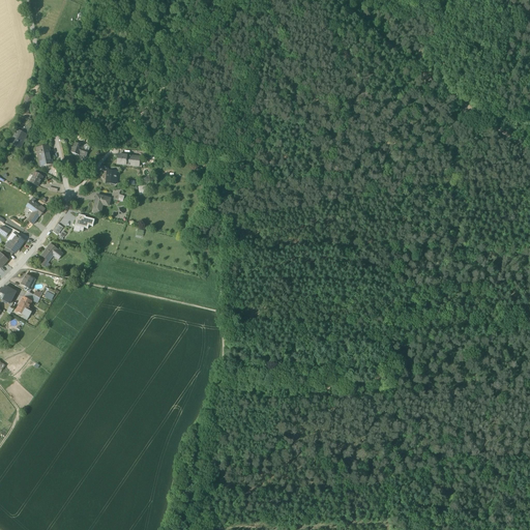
[(20,110),(23,112),(28,114),(34,97),(26,94),(20,110)]
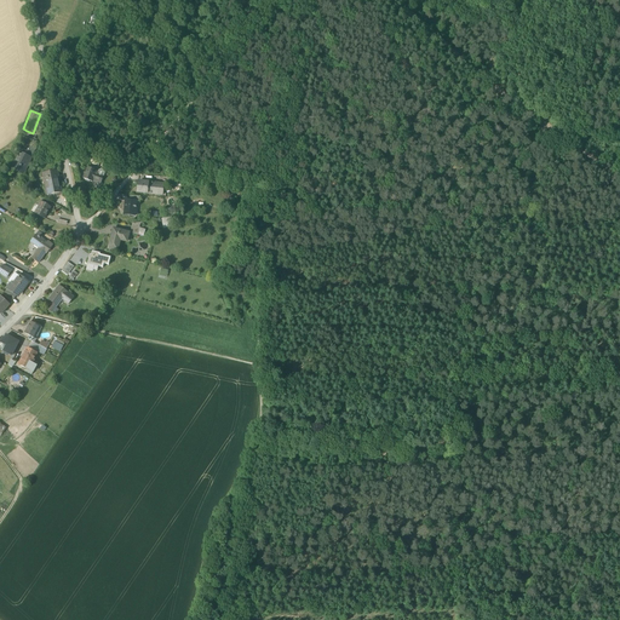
[(36,135),(33,133),(27,131),(22,143),(32,148),(32,147),(36,135)]
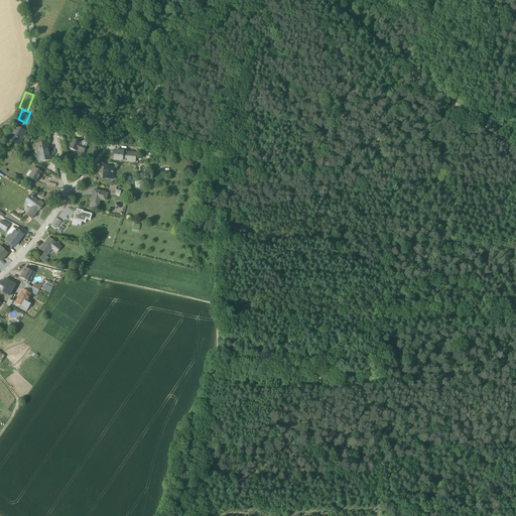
[(15,126),(16,127),(25,131),(28,125),(27,123),(26,123),(18,119),(17,119),(18,120),(20,121),(17,120),(15,126)]
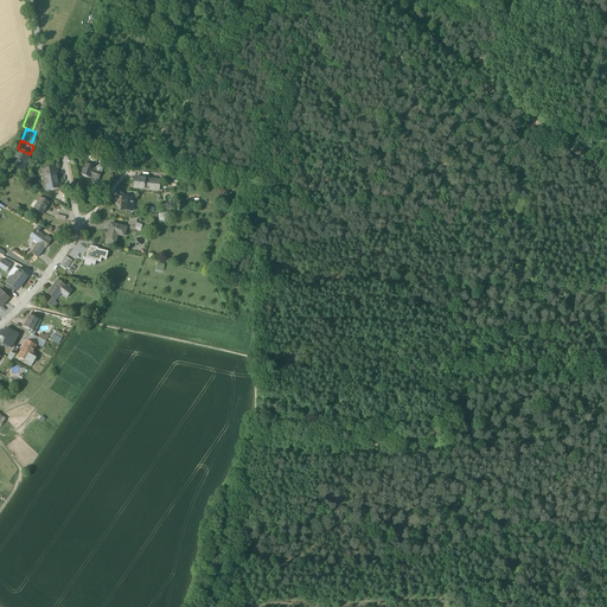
[(31,155),(30,154),(19,149),(16,158),(14,158),(12,163),(14,164),(20,166),(24,168),(31,155)]
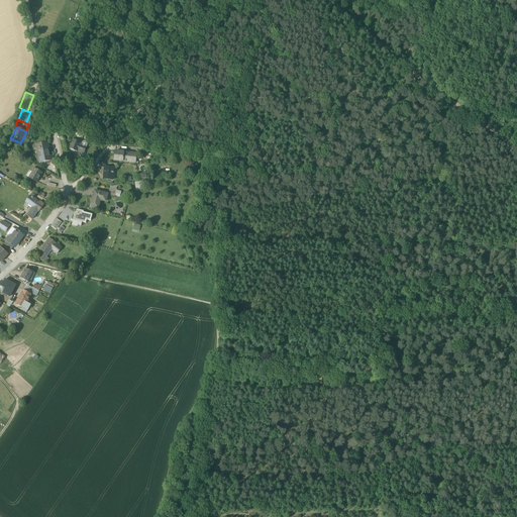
[(69,132),(79,136),(81,131),(71,127),(69,132)]
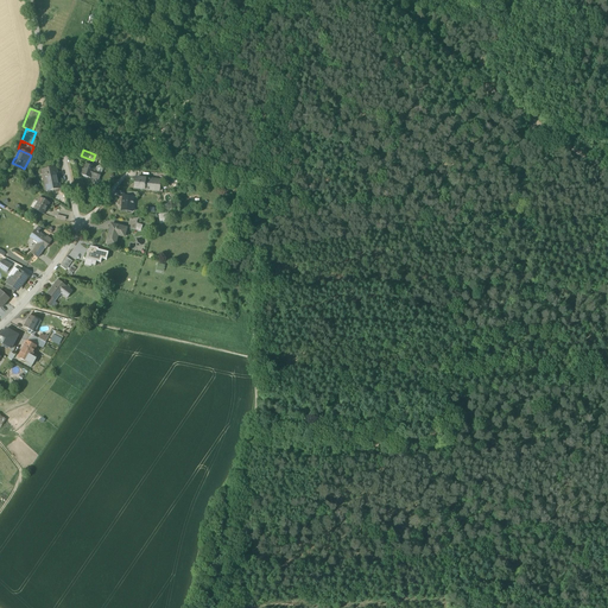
[(90,177),(95,179),(95,177),(99,178),(101,172),(95,171),(96,169),(94,168),(86,164),(84,170),(83,169),(82,175),(82,176),(90,178),(90,177)]
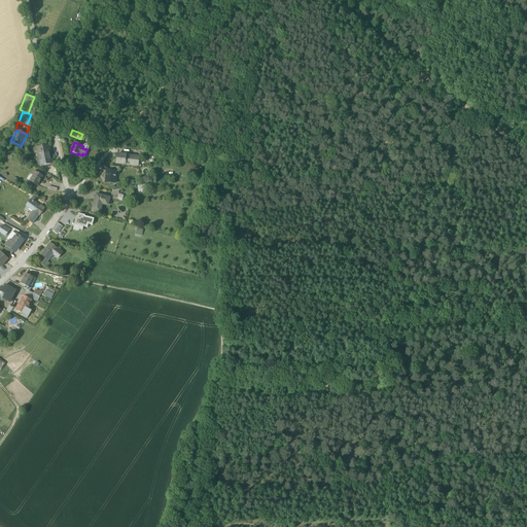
[(40,162),(50,160),(48,145),(37,147),(38,151),(39,151),(40,155),(39,155),(40,162)]
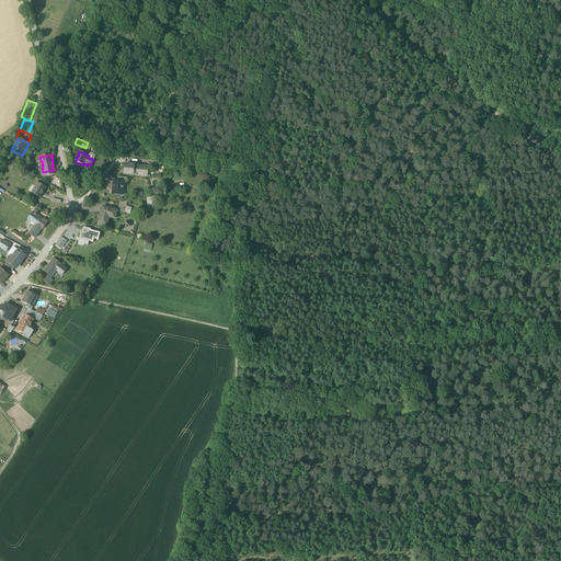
[(125,174),(134,175),(135,165),(125,164),(125,174)]
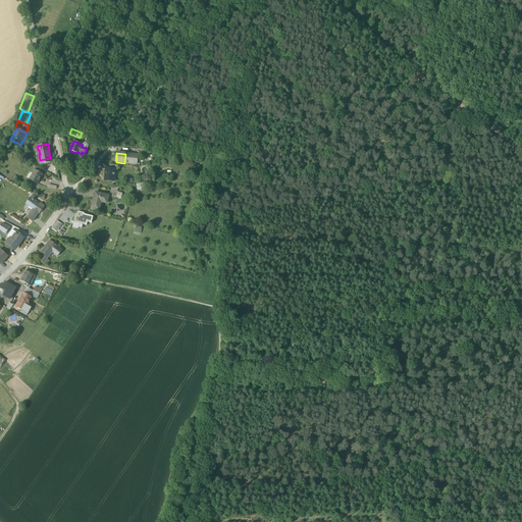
[(124,163),(137,164),(138,155),(125,154),(124,163)]
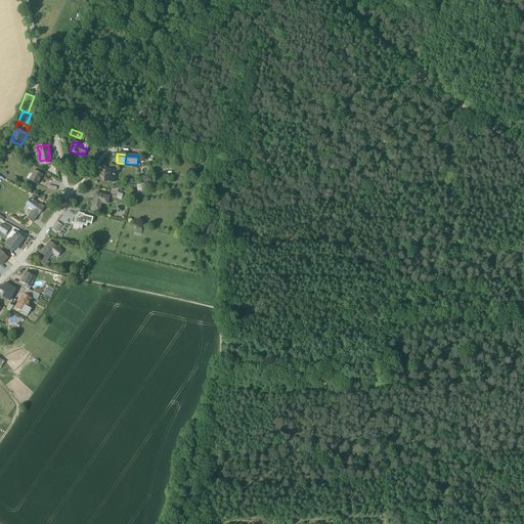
[(107,182),(115,182),(115,175),(114,175),(115,170),(111,169),(106,169),(106,174),(105,174),(105,179),(106,179),(106,178),(107,179),(107,182)]
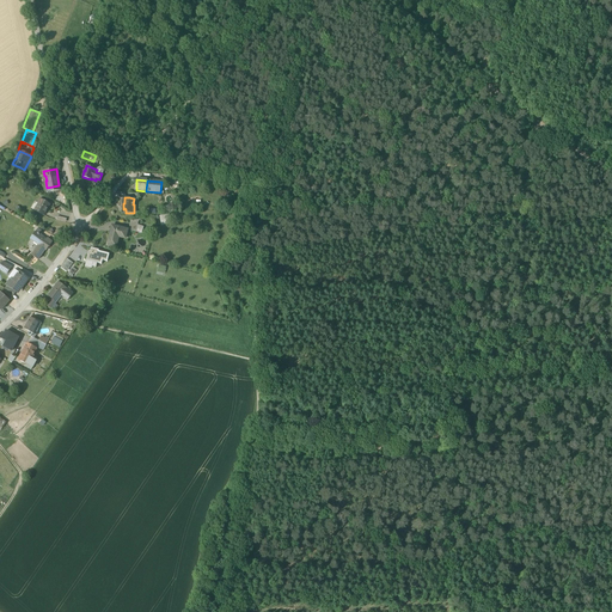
[(35,210),(44,215),(50,204),(40,199),(37,203),(38,203),(35,210)]
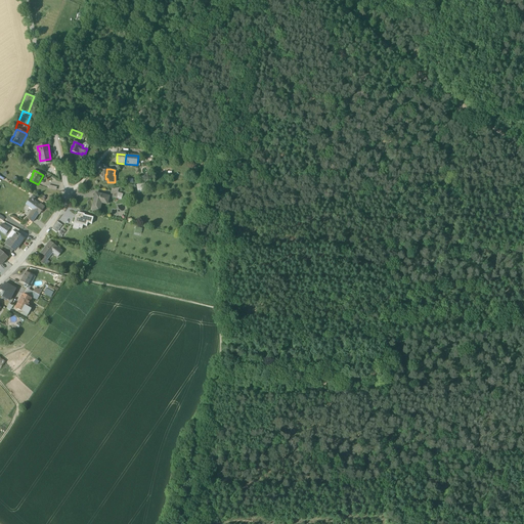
[(136,184),(137,192),(145,191),(144,183),(136,184)]
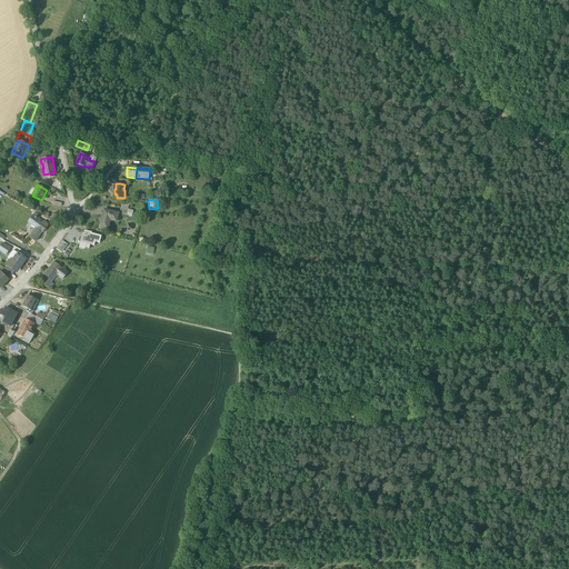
[(121,205),(119,213),(127,216),(128,209),(128,207),(130,203),(121,205)]
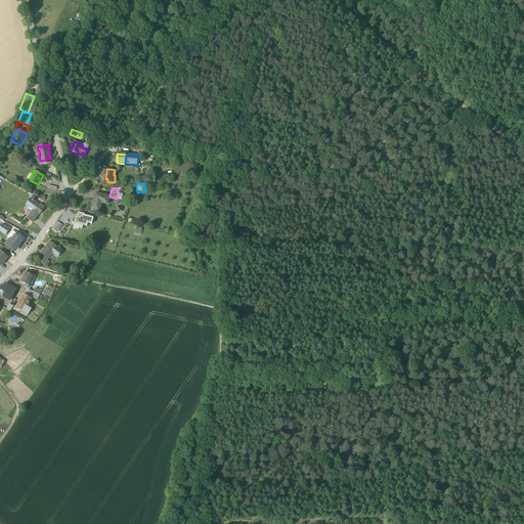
[(91,210),(97,211),(100,201),(107,203),(108,197),(95,193),(91,210)]
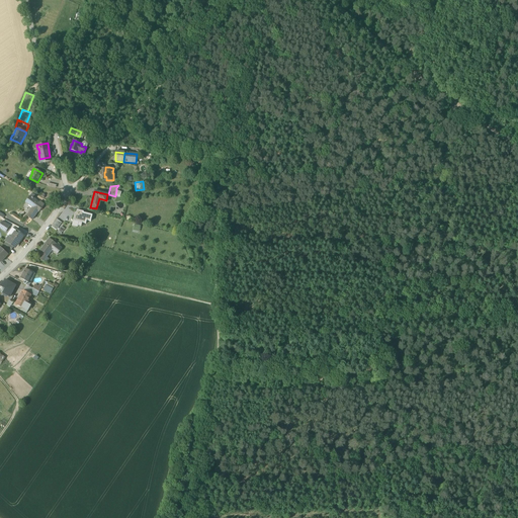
[(27,217),(31,220),(39,209),(40,210),(44,205),(39,202),(39,203),(34,199),(33,199),(33,198),(32,197),(28,202),(34,206),(27,217)]
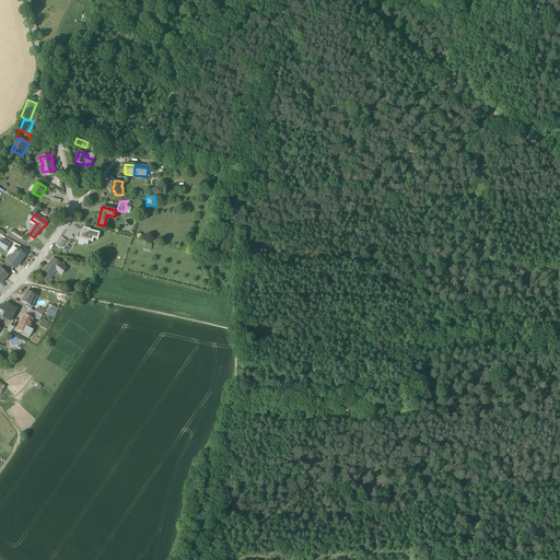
[(89,241),(93,242),(94,238),(98,240),(100,232),(90,230),(91,229),(83,226),(81,233),(80,233),(79,238),(89,241)]
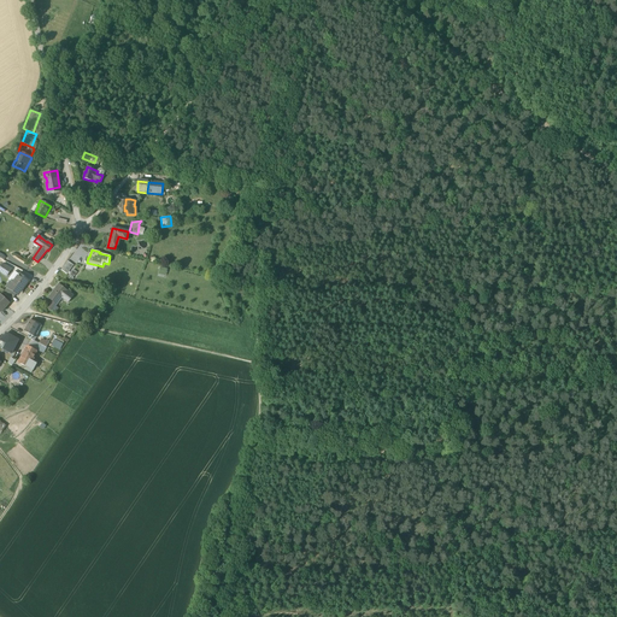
[(74,265),(68,262),(62,270),(66,275),(74,265)]
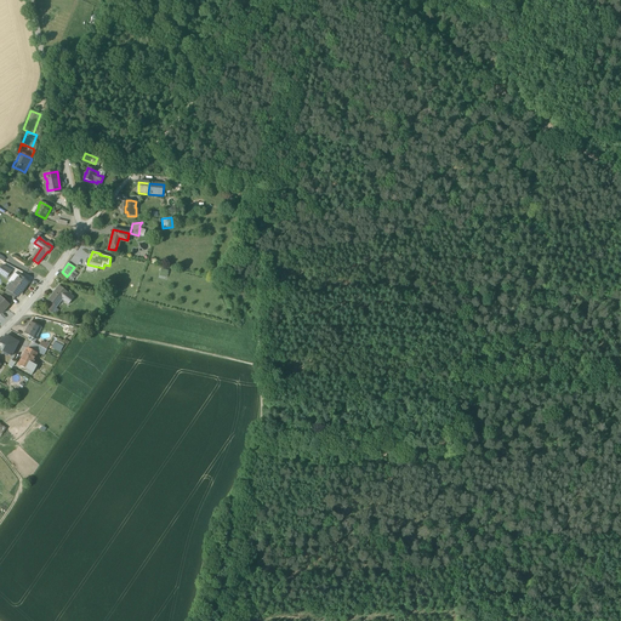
[(0,272),(0,273),(6,278),(10,271),(4,267),(0,272)]
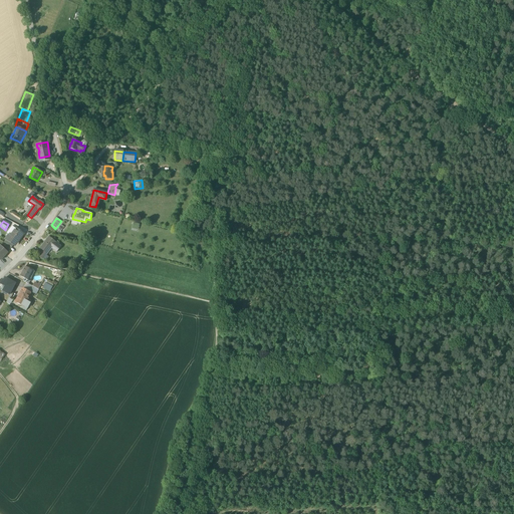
[(11,236),(16,229),(12,226),(7,233),(9,235),(11,236)]
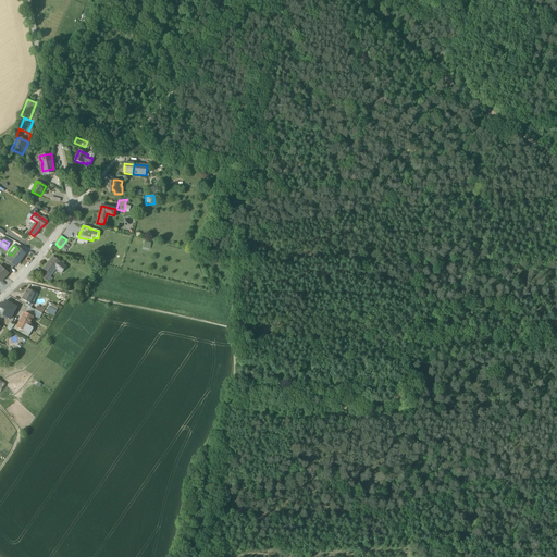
[(17,248),(12,256),(10,255),(7,260),(15,264),(17,261),(20,262),(25,254),(17,248)]
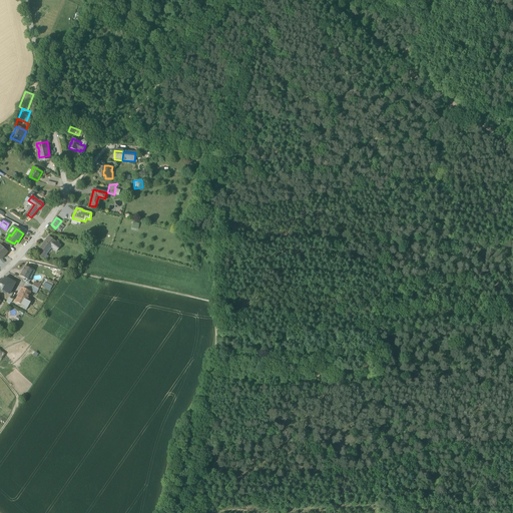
[(41,249),(47,253),(51,247),(54,249),(58,244),(49,236),(40,247),(41,249)]
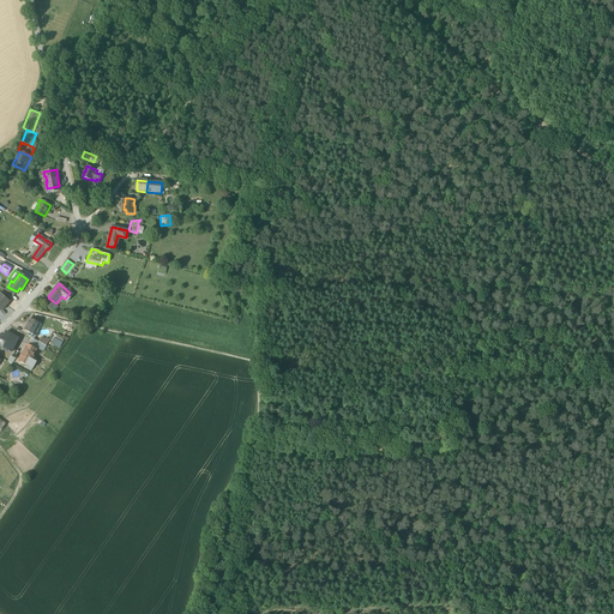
[(43,306),(53,313),(59,306),(56,304),(49,299),(43,306)]
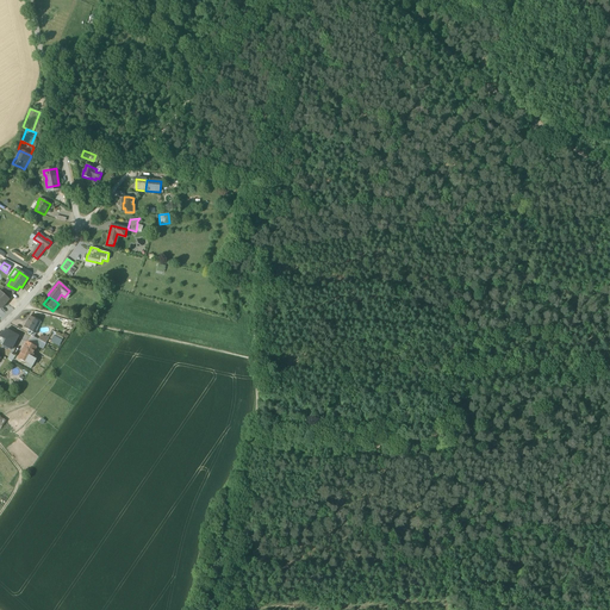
[(30,330),(32,331),(35,327),(36,327),(38,321),(30,317),(24,328),(30,330)]
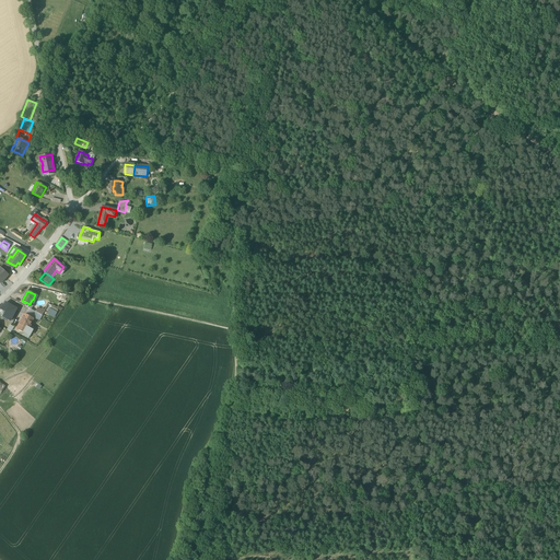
[(38,296),(35,294),(33,300),(32,300),(30,304),(33,306),(38,296)]
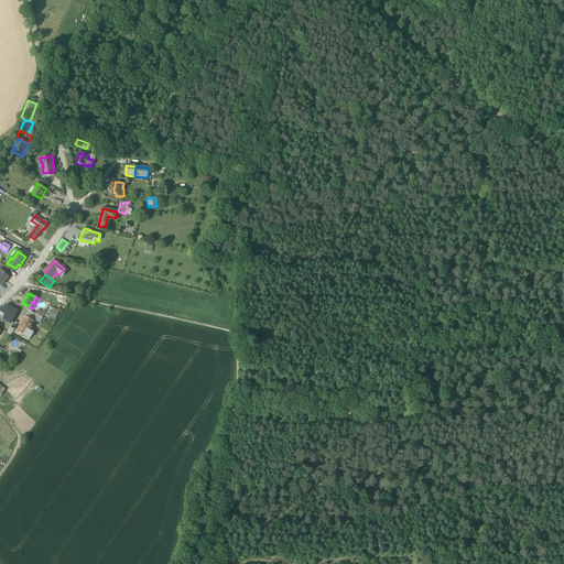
[(6,314),(4,318),(8,320),(7,322),(9,323),(9,324),(10,323),(10,324),(17,311),(6,305),(4,307),(3,307),(0,312),(2,313),(6,314)]
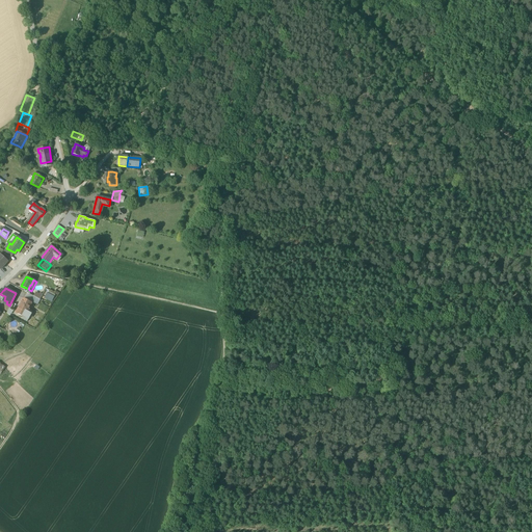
[(33,296),(29,294),(27,293),(24,299),(31,303),(32,301),(35,297),(33,296)]
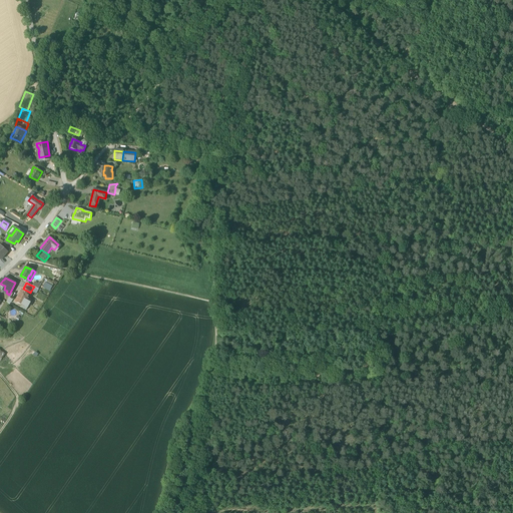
[(24,306),(24,307),(27,301),(30,303),(31,300),(27,298),(30,293),(23,289),(23,288),(15,302),(24,306)]
